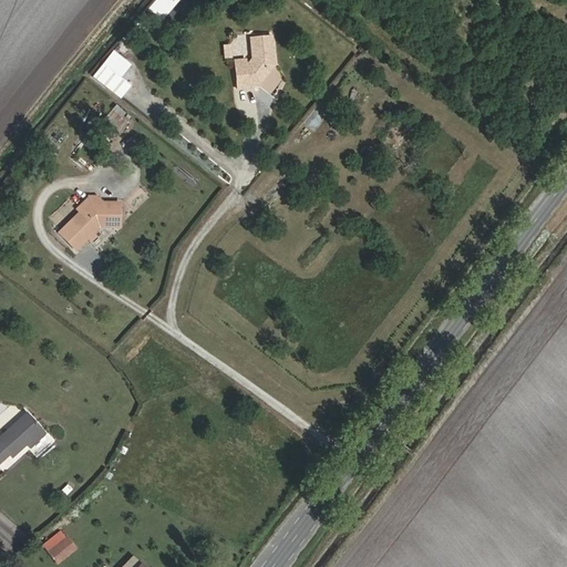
[(155,0),(148,9),(163,21),(181,0),(155,0)]
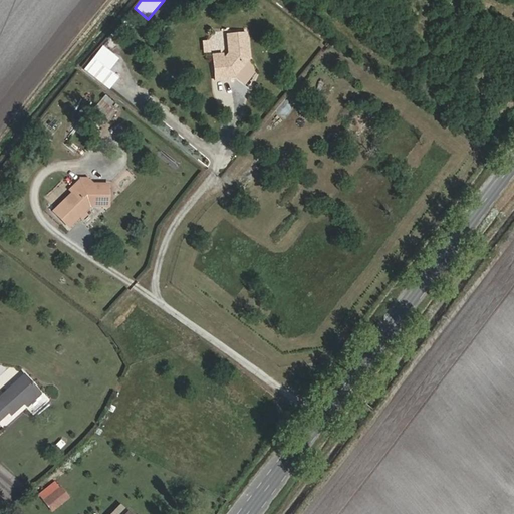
[(220,35),(221,54),(216,58),(205,59),(207,81),(217,80),(217,76),(222,76),(226,76),(240,60),(239,34),(220,35)]
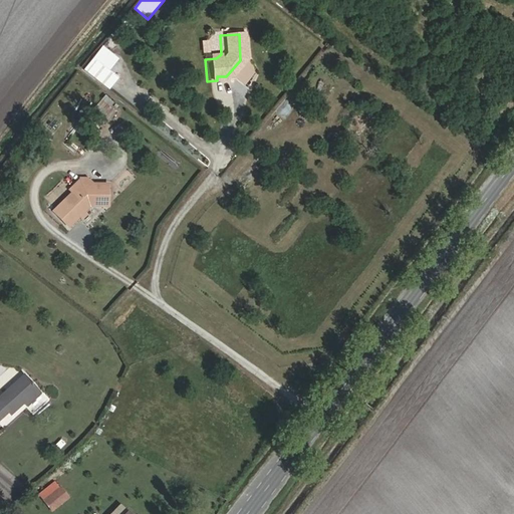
[(111,69),(120,58),(103,45),(84,69),(110,90),(121,76),(111,69)]
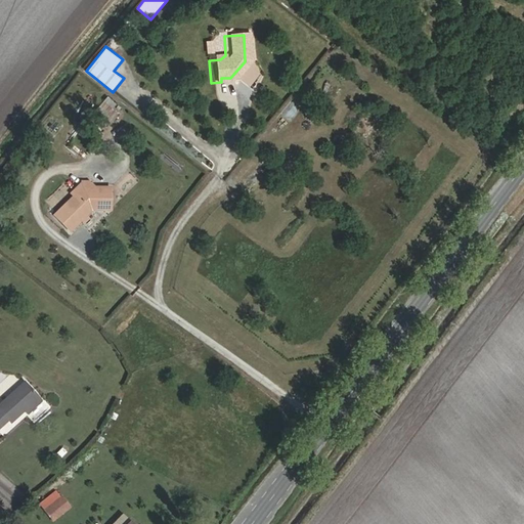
[(102,107),(112,113),(118,102),(108,97),(102,107)]
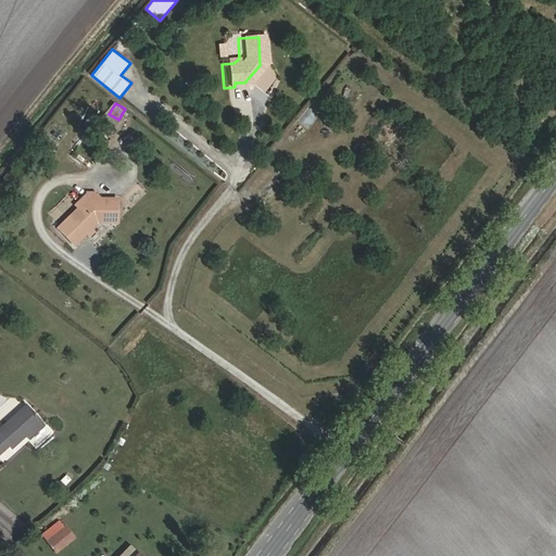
[(84,200),(86,204),(61,227),(75,243),(87,234),(102,219),(122,220),(123,199),(105,197),(101,191),(93,190),(84,200)]
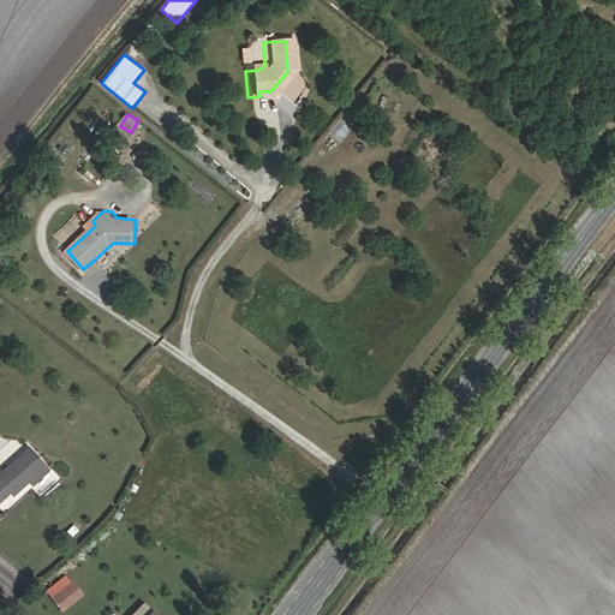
[(99,262),(117,248),(113,243),(96,258),(99,262)]
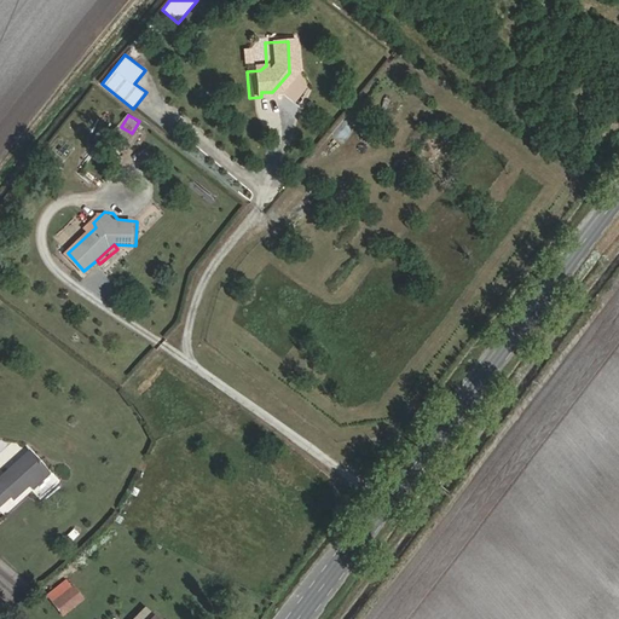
[(0,473),(0,499),(10,492),(12,495),(28,480),(45,466),(29,449),(0,473)]
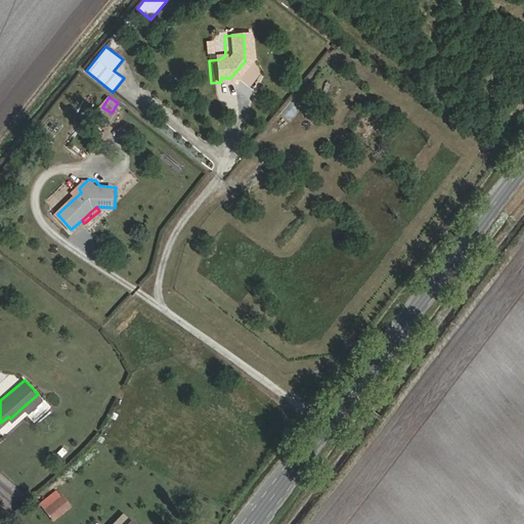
[(27,409),(40,397),(38,394),(24,406),(27,409)]
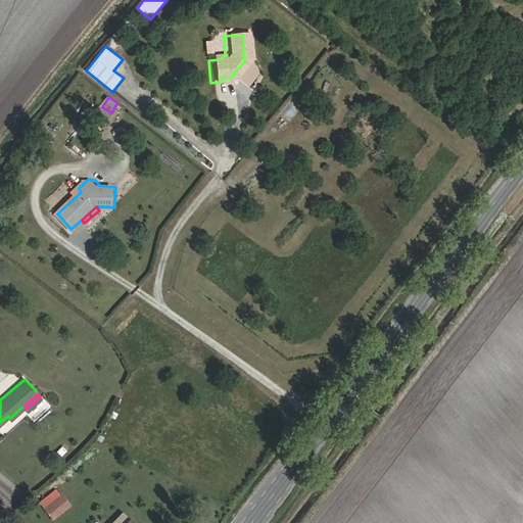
[(61,513),(56,506),(49,512),(53,518),(61,513)]
